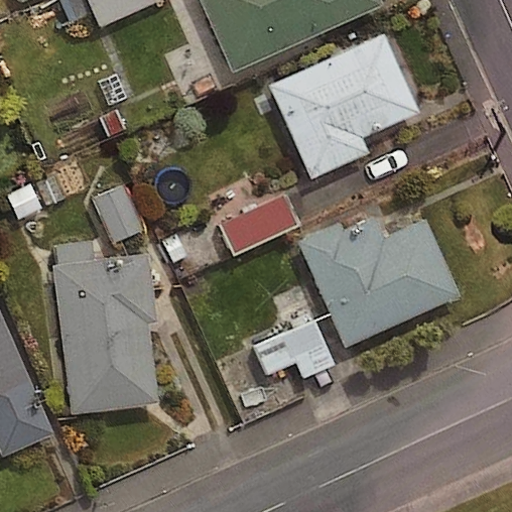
[(94,12),(97,20),(144,0),(62,0),(72,21),(94,12)]
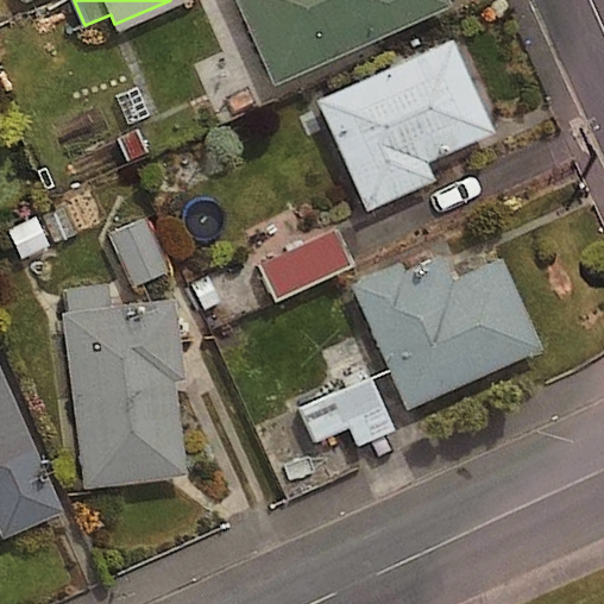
[(237,0),(275,83),(452,5),(450,0),(237,0)]
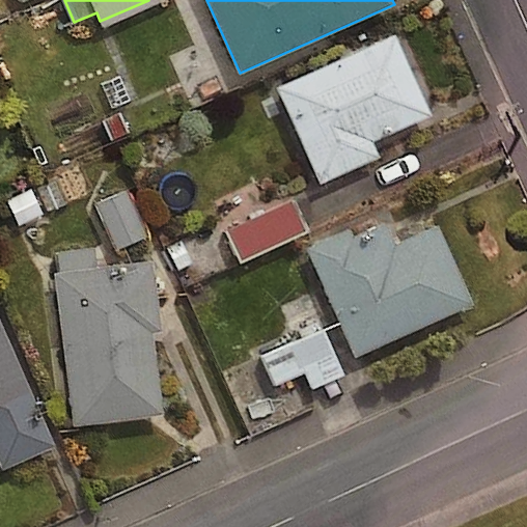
[(395,35),(278,89),(321,183),(380,156),(373,142),(432,115),(395,35)]
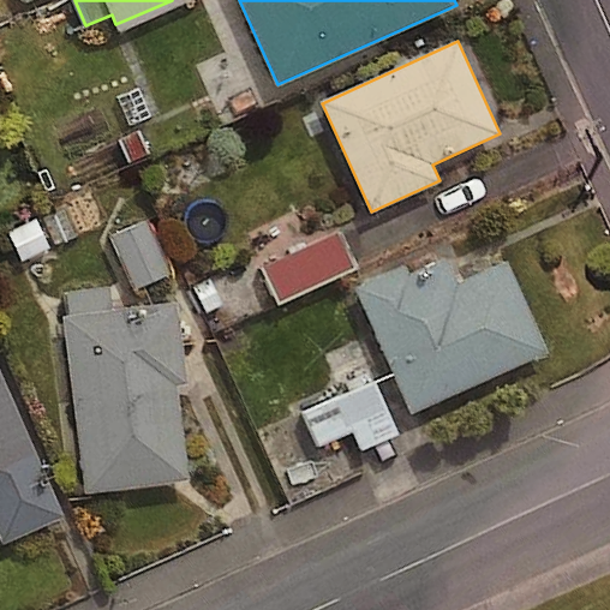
[(55,201),(4,222),(18,258),(70,238),(55,201)]
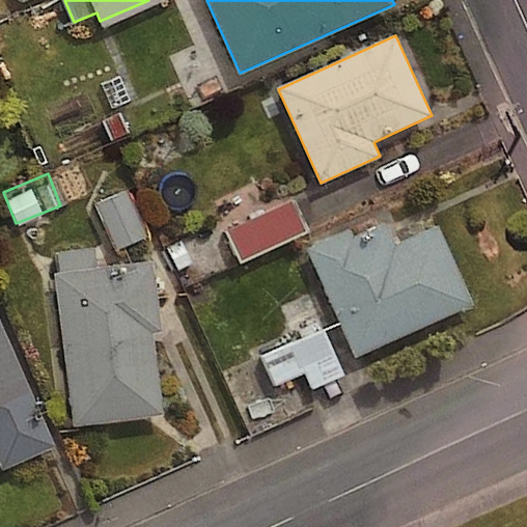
[(148,228),(131,185),(96,198),(114,243),(148,228)]
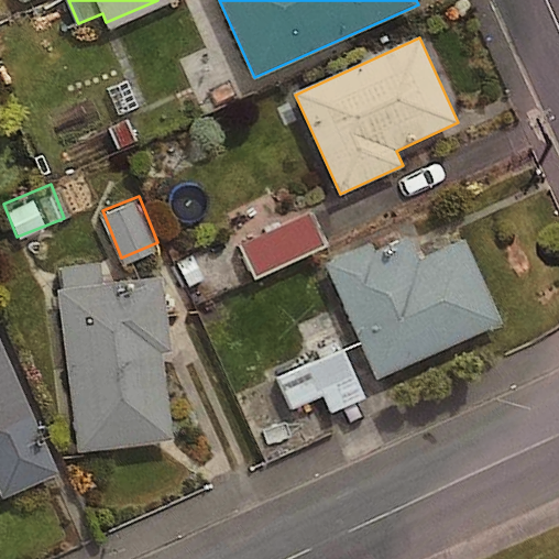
[(325,239),(309,207),(242,239),(258,271),(325,239)]
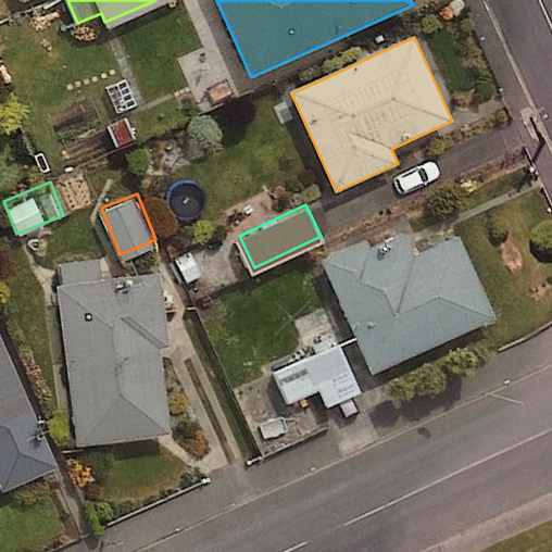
[(494,318),(458,237),(414,256),(404,234),(369,249),(365,240),(321,260),(373,374),(494,318)]
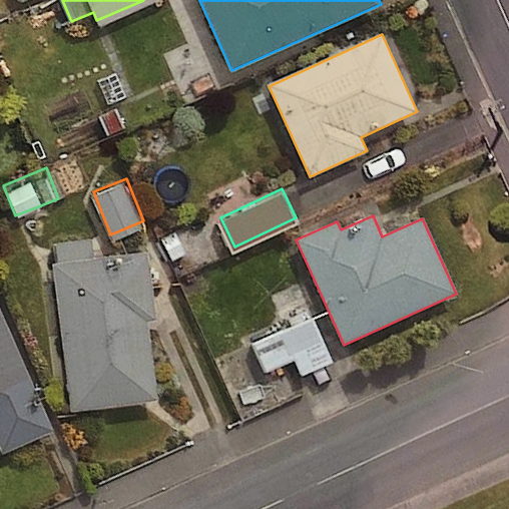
[(155,321),(147,253),(53,265),(70,411),(157,400),(147,322),(155,321)]
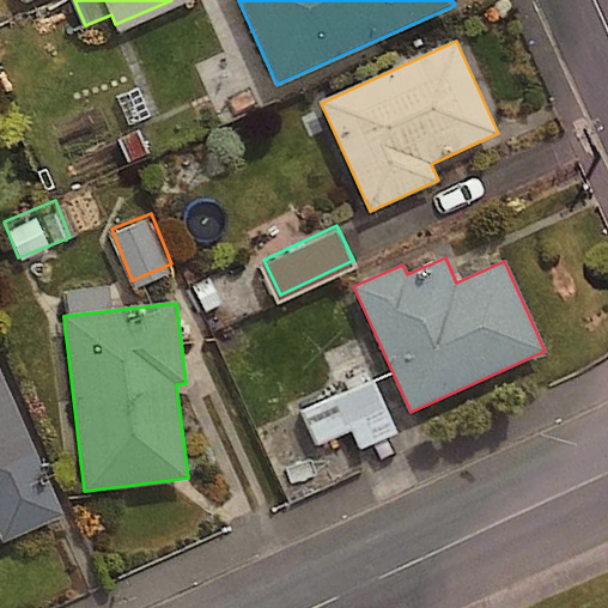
[(0,515),(8,535),(70,508),(2,354),(0,354),(0,515)]
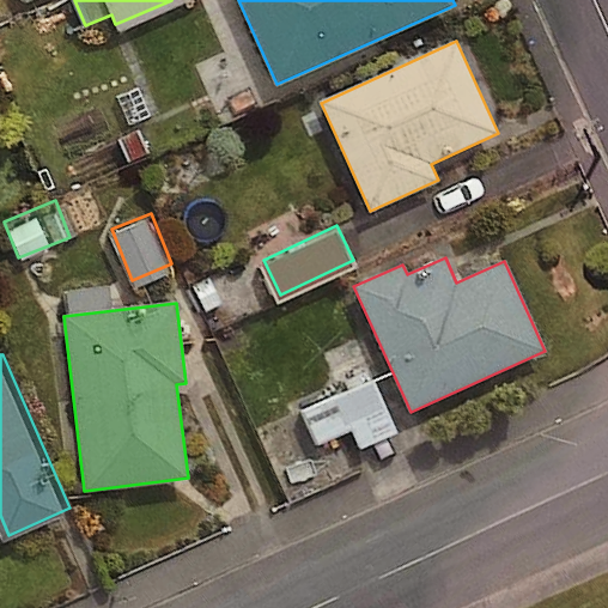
[(393,427),(376,374),(302,397),(314,436),(352,424),(357,439),(393,427)]
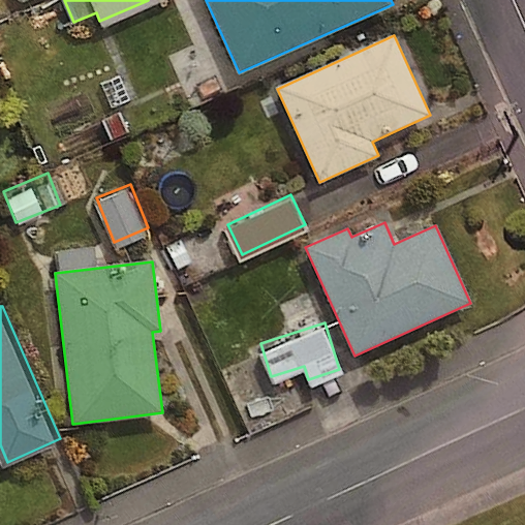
All buildings are outlined.
